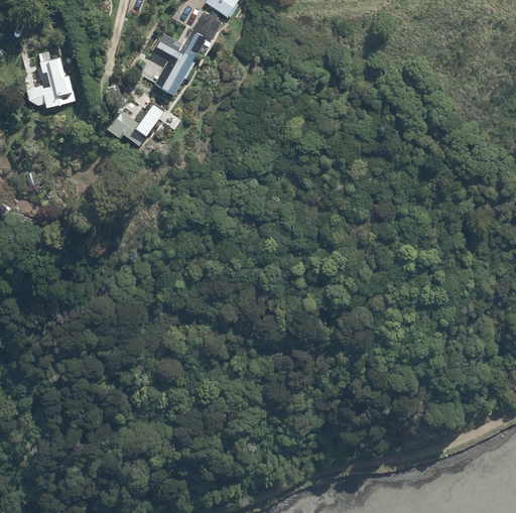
[(238,0),(207,0),(206,3),(227,17),(238,0)]
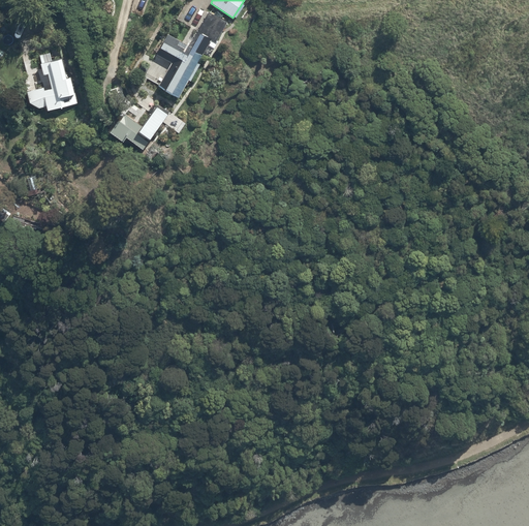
[(227,24),(208,13),(189,47),(166,34),(155,55),(170,63),(158,86),(180,97),(188,80),(191,81),(200,64),(198,63),(204,52),(211,56),(227,24)]
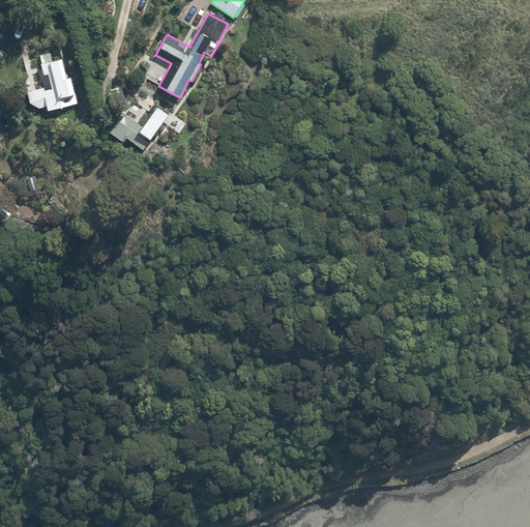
[(27,91),(29,101),(38,108),(46,107),(47,111),(78,104),(71,76),(66,77),(61,55),(52,57),(51,53),(38,56),(42,75),(48,74),(51,88),(46,89),(45,87),(27,91)]
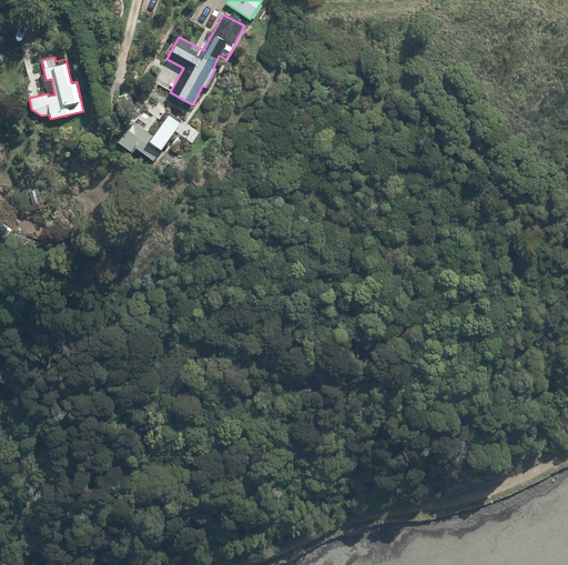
[(181,124),(169,115),(149,141),(162,150),(174,133),(192,147),(198,139),(180,125),(181,124)]
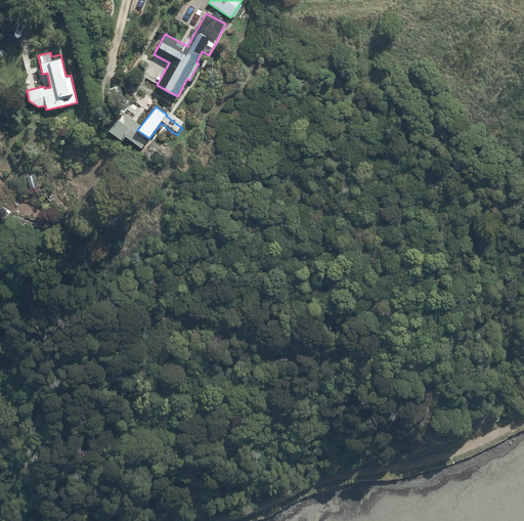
[(35,174),(27,177),(30,189),(26,190),(27,196),(40,191),(35,174)]
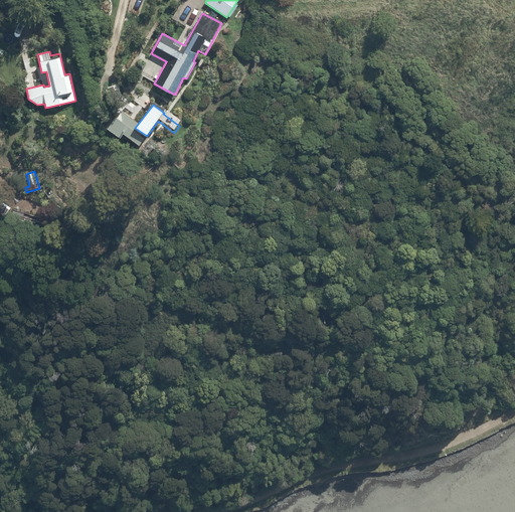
[(57,220),(43,217),(41,226),(55,228),(57,220)]
